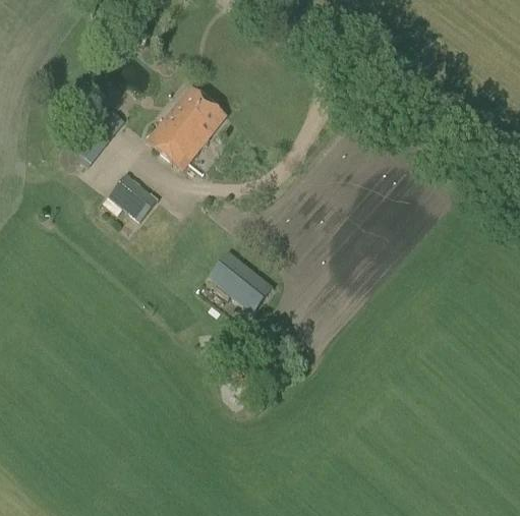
[(184,169),(228,114),(193,87),(150,140),(184,169)]
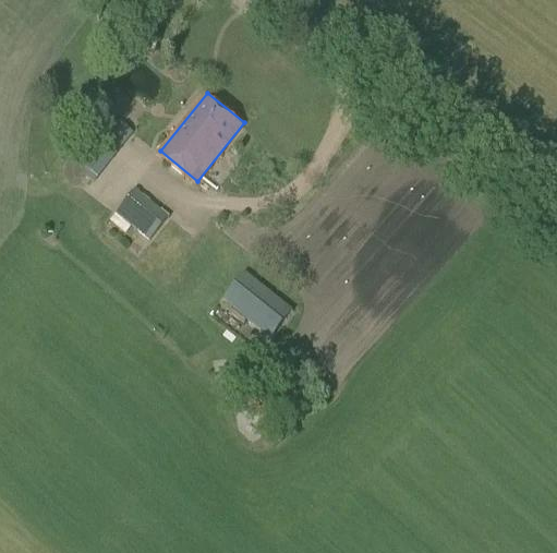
[(98,173),(133,129),(114,116),(81,160),(92,168),(98,173)]
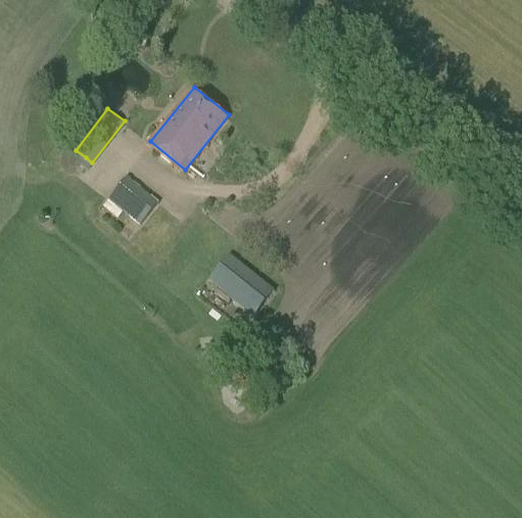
[(86,157),(82,162),(88,168),(92,162),(86,157)]
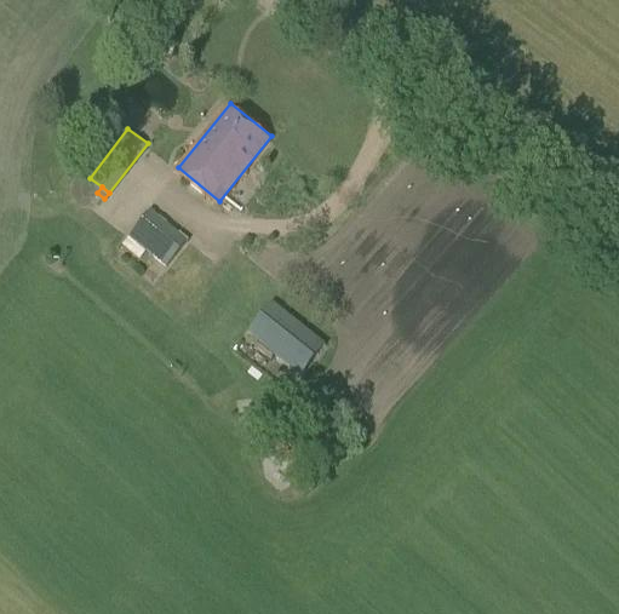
[(166,264),(189,236),(150,206),(129,233),(129,234),(122,242),(139,257),(147,248),(166,264)]
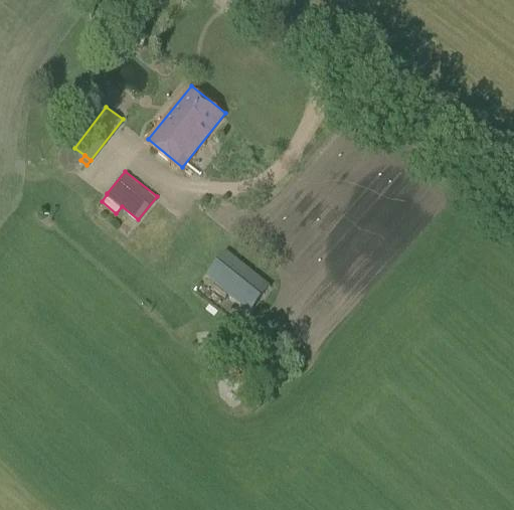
[(249,310),(271,283),(225,247),(204,275),(249,310)]
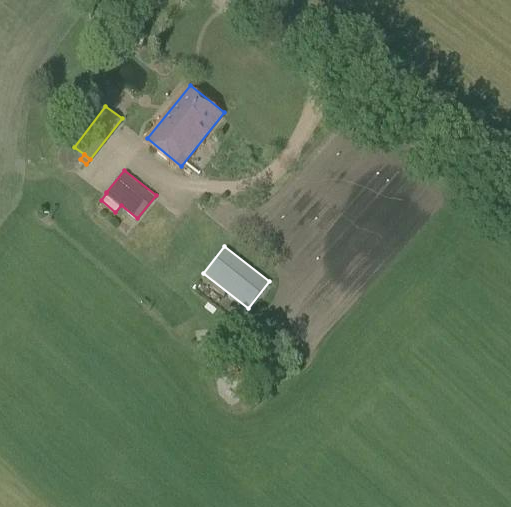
[(237,357),(224,371),(244,389),(256,376),(237,357)]
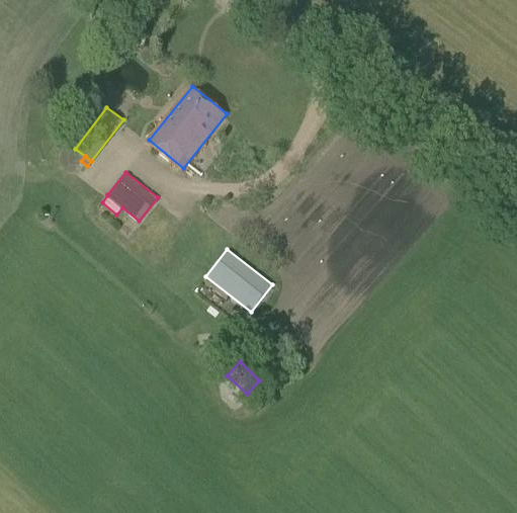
All buildings are outlined.
